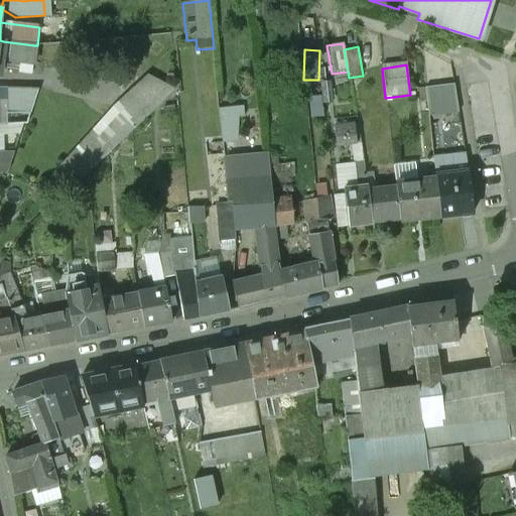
[(174,91),(148,75),(111,109),(40,188),(62,198),(174,91)]
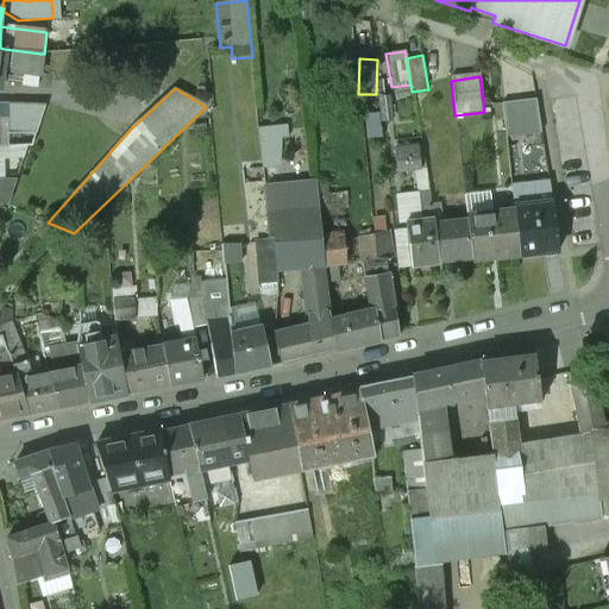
[(541,135),(535,102),(502,106),(506,140),(541,135)]
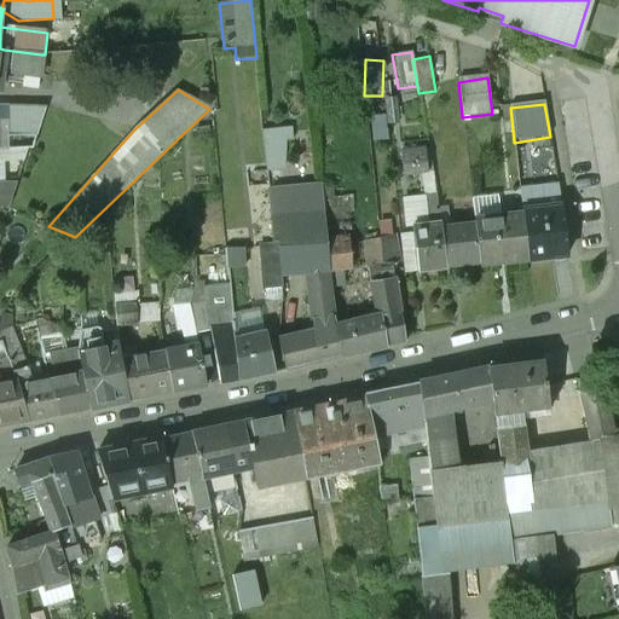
[(0,150),(33,150),(46,109),(7,106),(0,106),(0,150)]
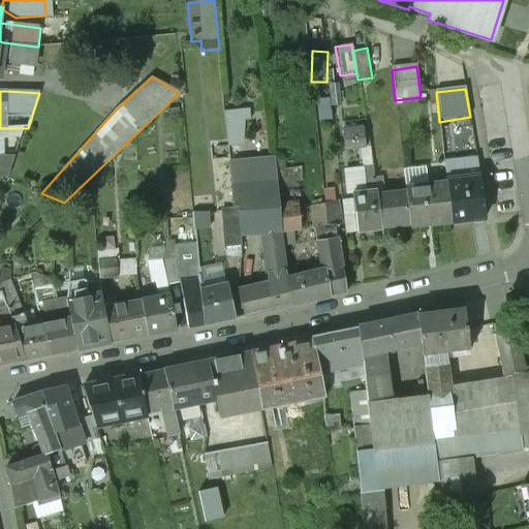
[(445,157),(466,156),(464,132),(444,133),(445,157)]
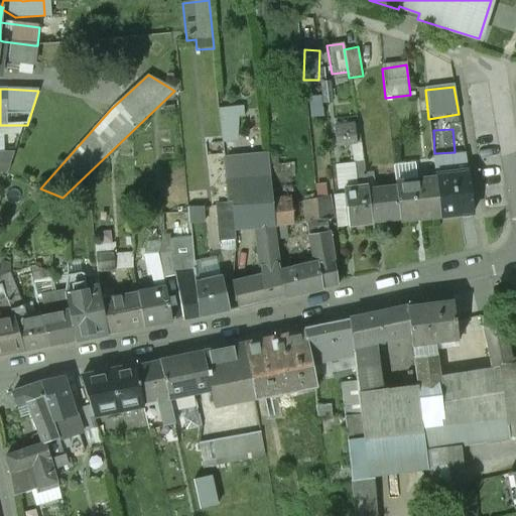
[(0,173),(7,174),(14,151),(0,151),(0,173)]
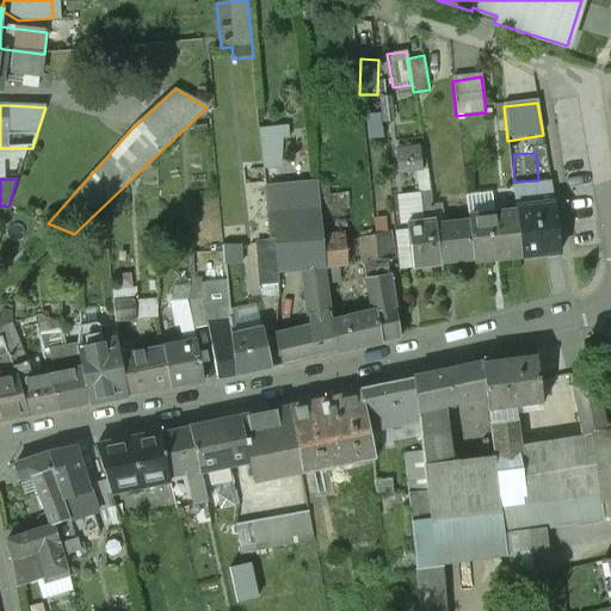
[(421,224),(434,222),(430,185),(417,186),(421,224)]
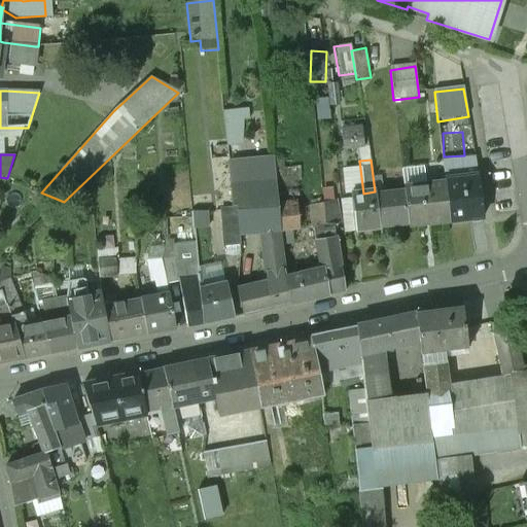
[(483,217),(479,178),(445,182),(445,183),(449,221),(483,217)]
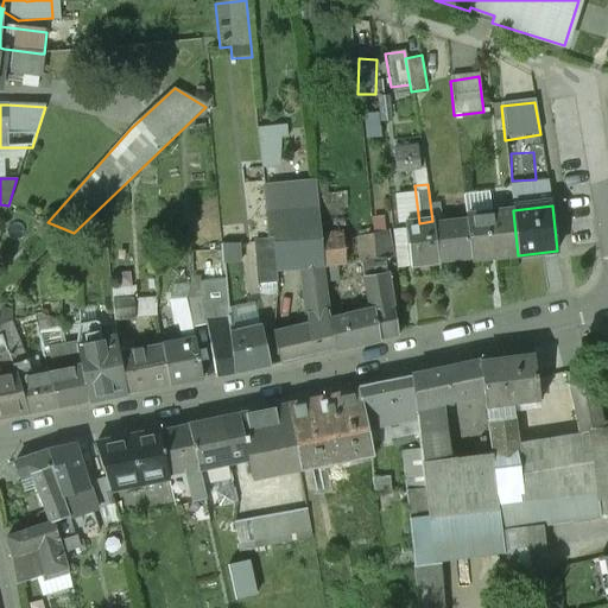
[(467,217),(467,222),(472,260),(518,255),(513,211),(467,217)]
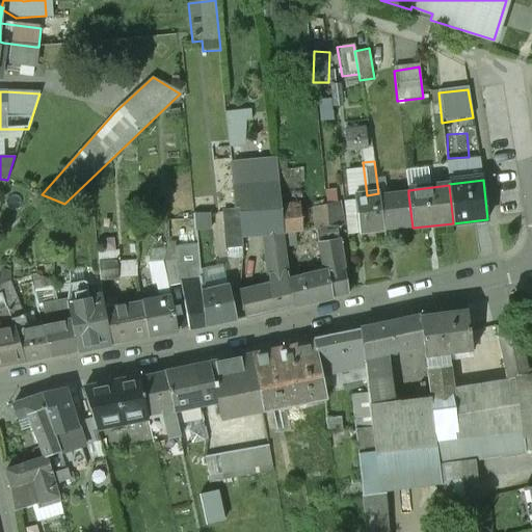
[(268,276),(288,272),(283,240),(282,233),(278,189),(278,186),(233,190),(234,210),(239,209),(239,211),(241,232),(242,243),(247,243),(246,238),(263,236),(268,276)]
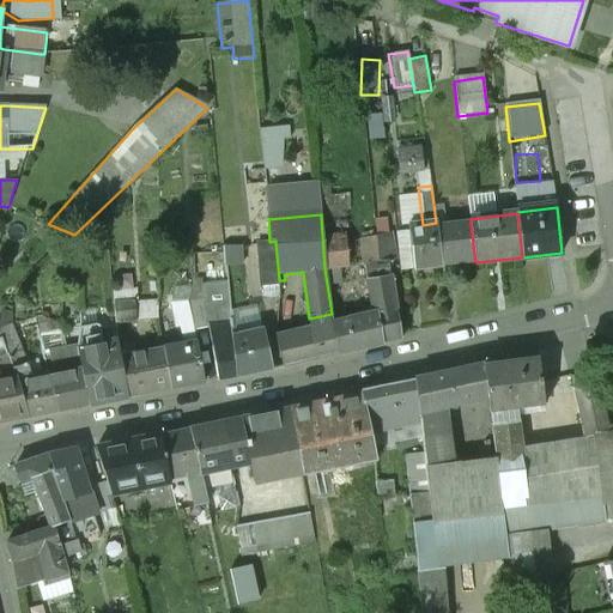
[(325,268),(326,277),(333,275),(332,269),(349,267),(343,216),(321,218),(325,268)]
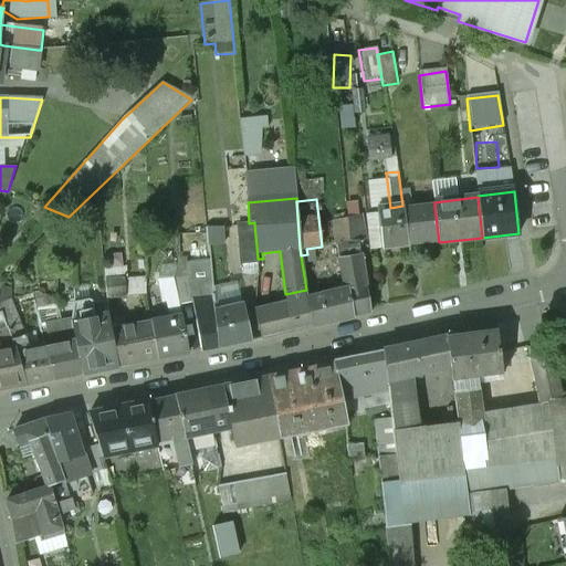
[(390,208),(377,209),(381,249),(407,247),(402,211),(402,206),(390,208)]
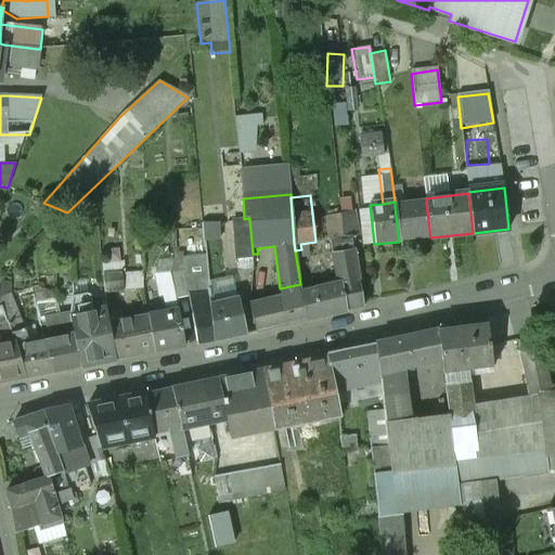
[(426,203),(395,207),(399,242),(430,237),(426,203)]
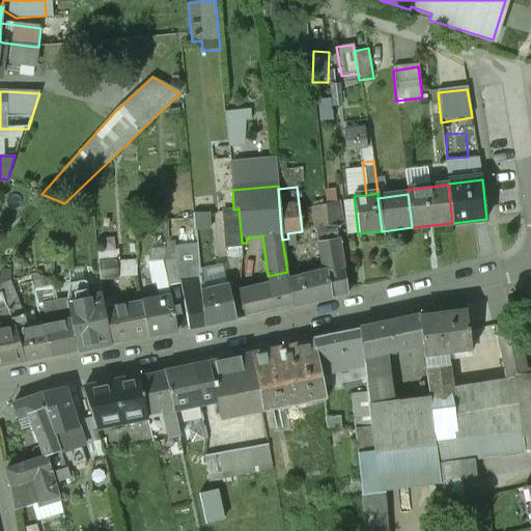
[(336,226),(337,234),(341,233),(337,203),(326,204),(329,227),(336,226)]
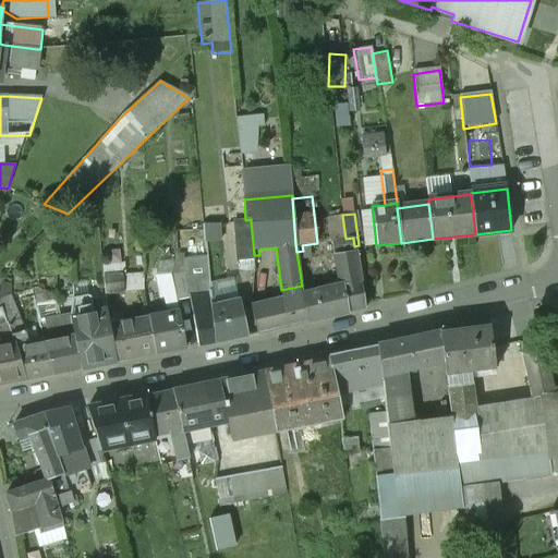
[(254,259),(254,255),(253,243),(251,221),(235,222),(238,261),(254,259)]
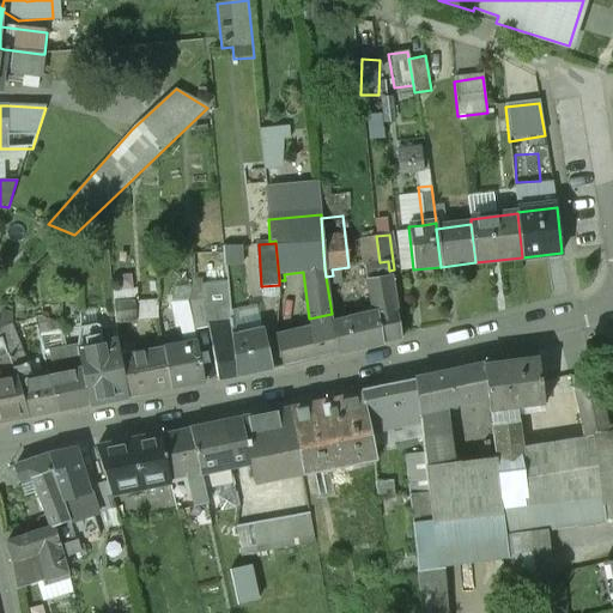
[(242,246),(222,247),(224,265),(244,263),(242,246)]
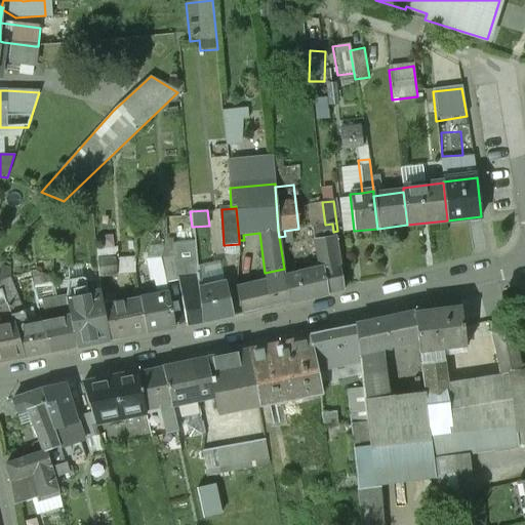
[(314,226),(316,241),(334,238),(333,232),(332,224),(325,225),(314,226)]
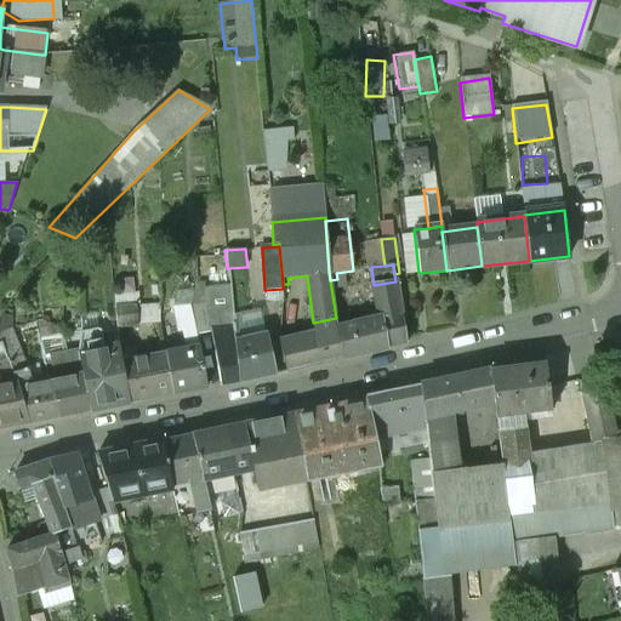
[(182,285),(183,306),(191,305),(192,308),(198,309),(197,281),(182,285)]
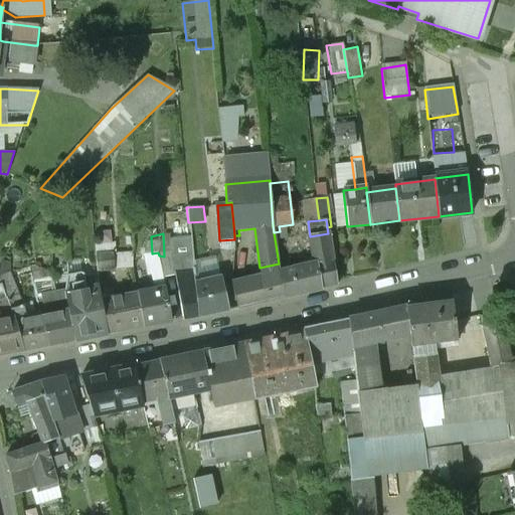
[(317,265),(320,289),(336,286),(328,233),(310,236),(314,265),(317,265)]
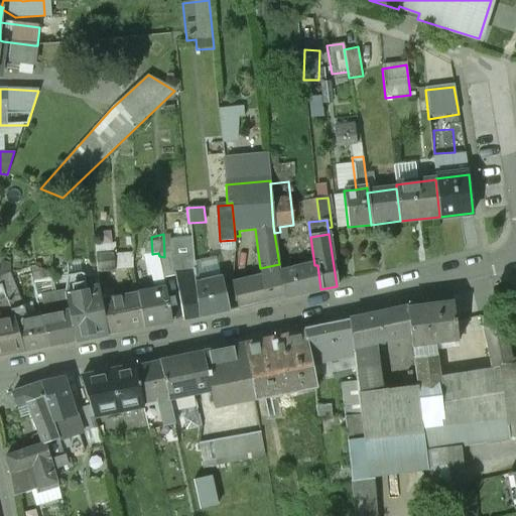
[(155,291),(137,294),(144,328),(172,323),(159,256),(158,253),(152,254),(144,255),(148,275),(152,275),(155,291)]
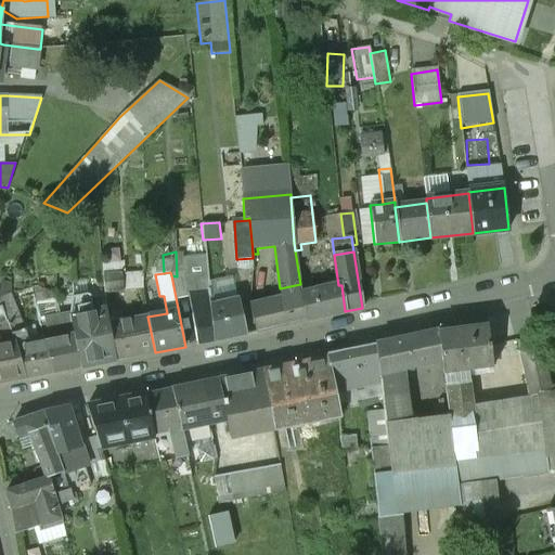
[(186,274),(189,294),(207,291),(206,272),(186,274)]
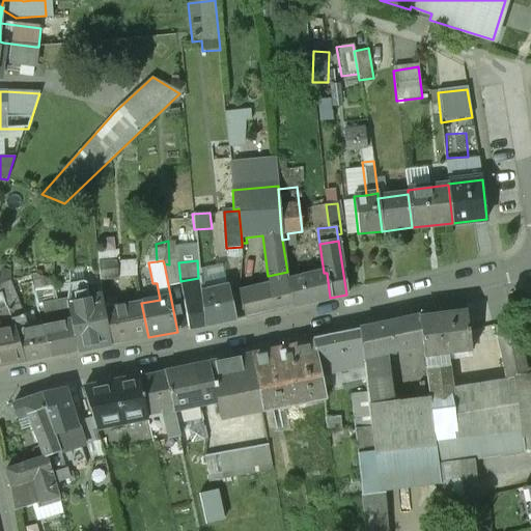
[(99,263),(100,281),(119,280),(117,261),(99,263)]
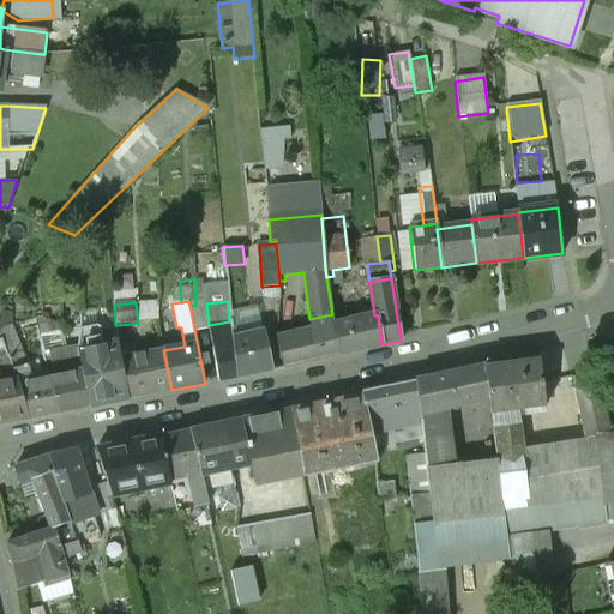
[(286,368),(338,355),(333,326),(332,314),(309,319),(312,332),(278,339),(286,368)]
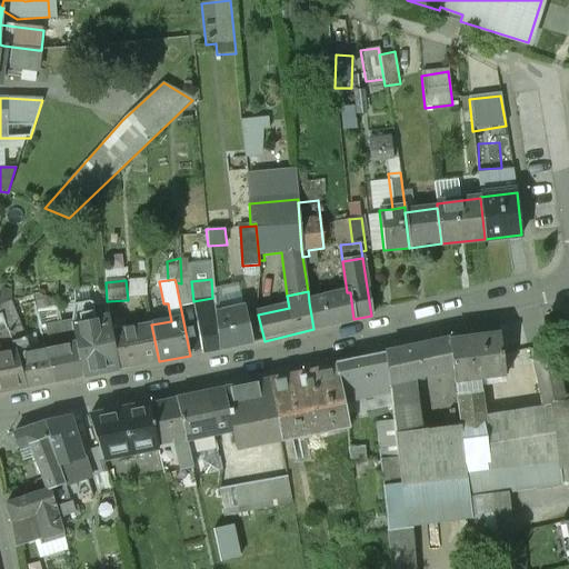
[(347,292),(309,302),(313,329),(353,319),(350,292),(347,292)]
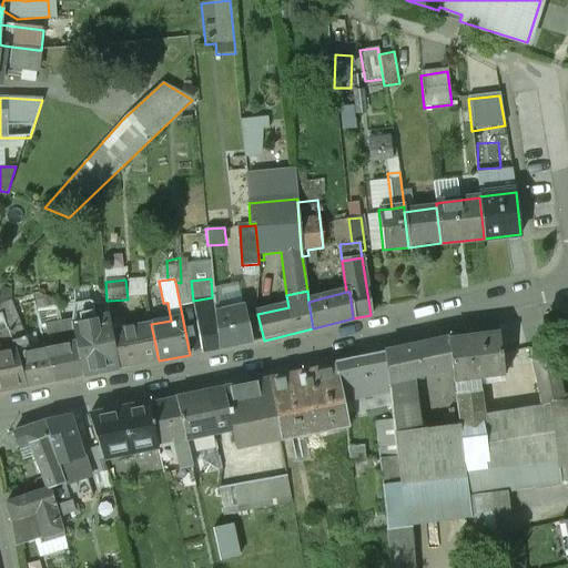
[(212,297),(193,301),(203,353),(217,351),(213,311),(212,297)]
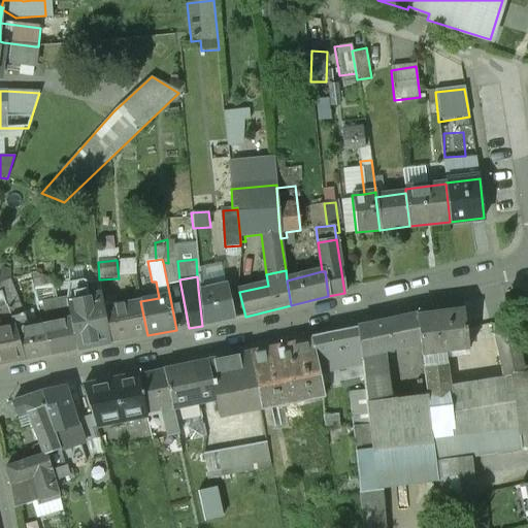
[(83,278),(68,281),(67,297),(67,303),(76,350),(110,343),(103,307),(101,295),(89,297),(87,283),(85,281),(83,278)]
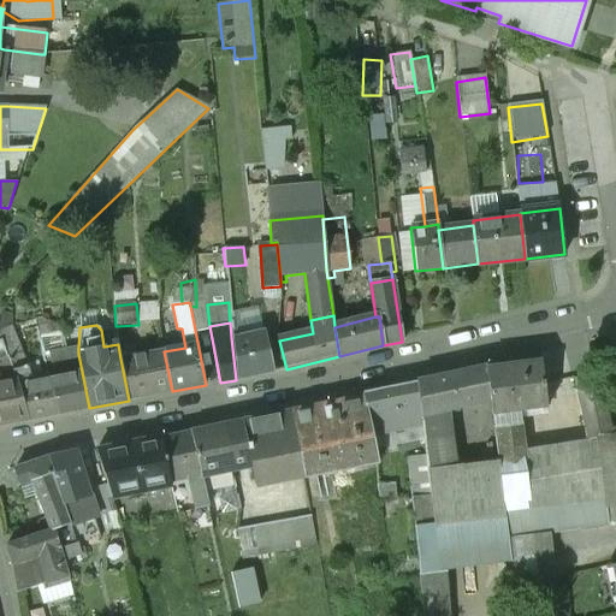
[(0,327),(0,332),(3,342),(13,372),(27,367),(11,327),(0,327)]
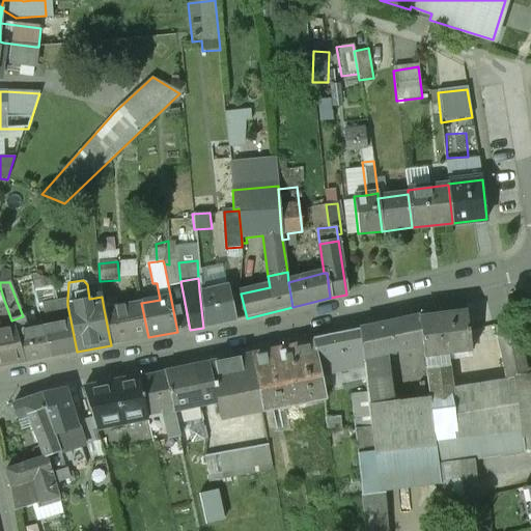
[(228,285),(199,290),(203,328),(222,324),(247,318),(241,294),(231,296),(228,285)]
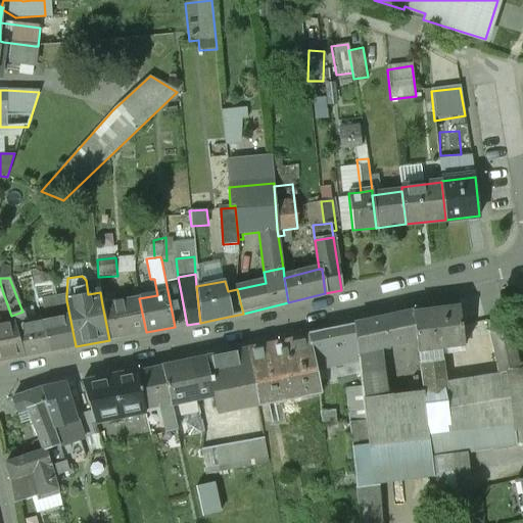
[(34,286),(36,293),(36,295),(55,291),(54,283),(34,286)]
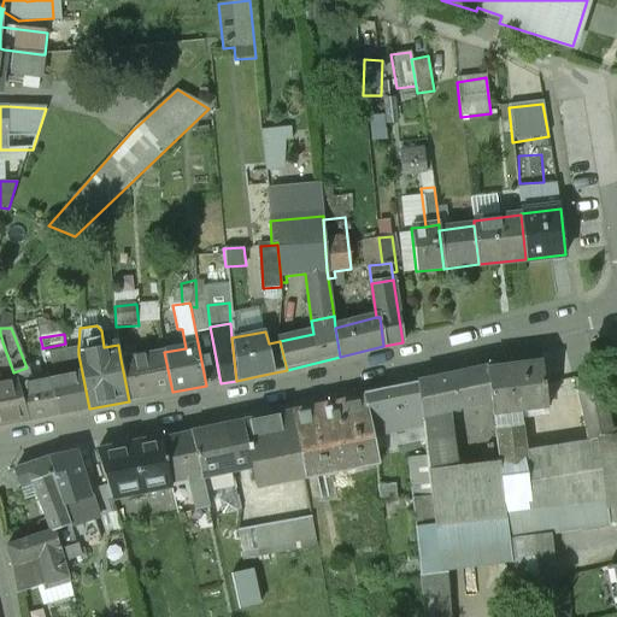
[(0,342),(0,372),(4,383),(16,380),(13,372),(3,342),(0,342)]
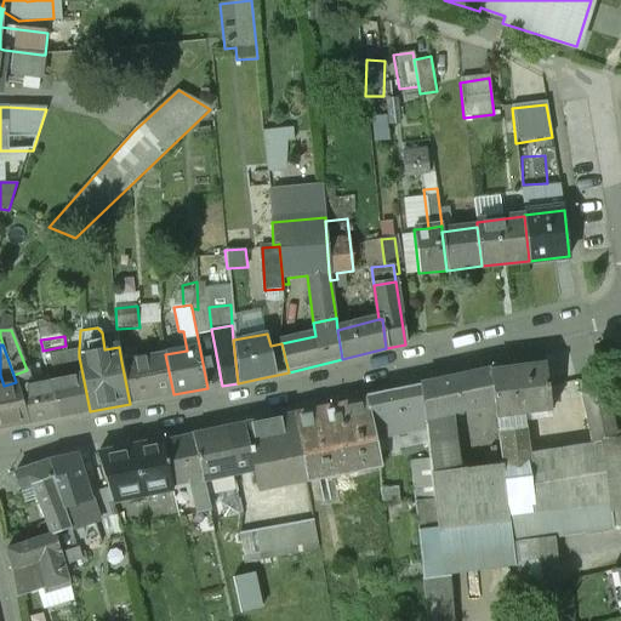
[(33,368),(46,364),(43,351),(43,348),(32,351),(30,346),(26,347),(33,368)]
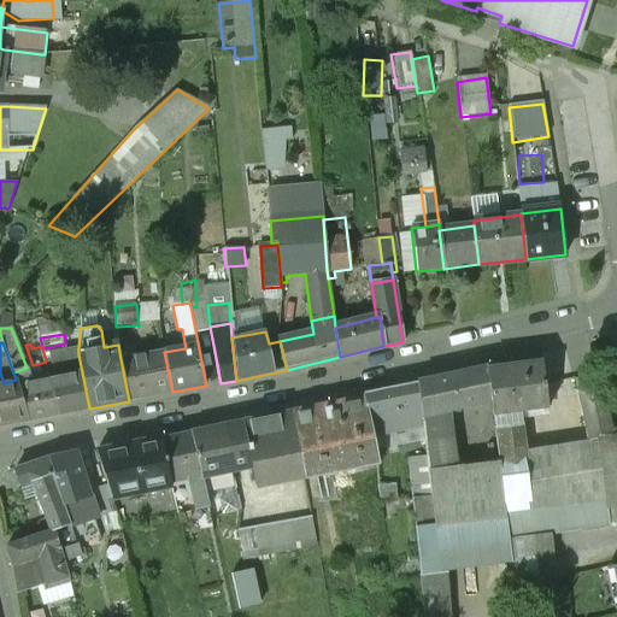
[(164,352),(121,359),(129,401),(172,392),(164,352)]
